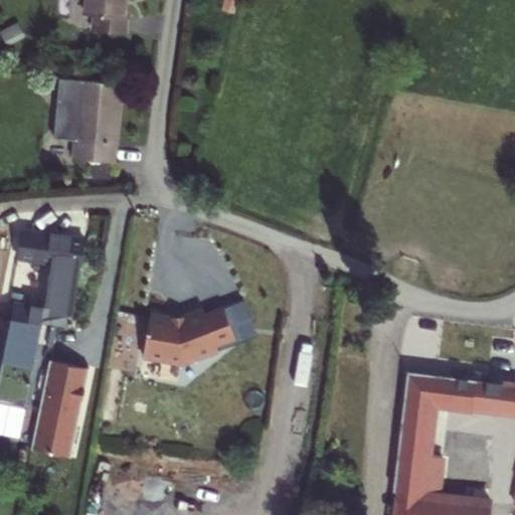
[(124,16),(125,0),(86,0),(84,14),(94,15),(93,30),(126,33),(128,17),(124,16)]
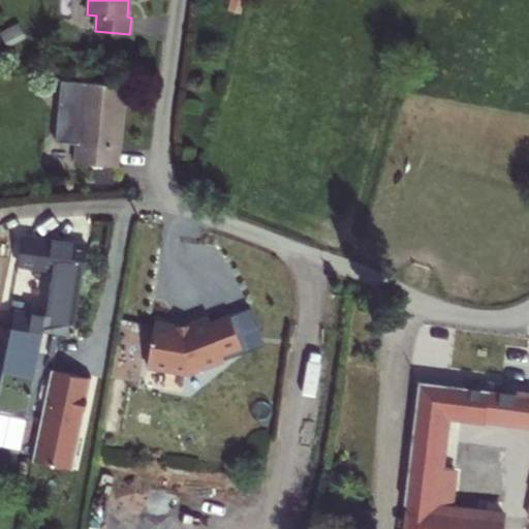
[(78,144),(75,162),(96,164),(115,166),(119,124),(121,124),(124,86),(61,80),(55,142),(78,144)]
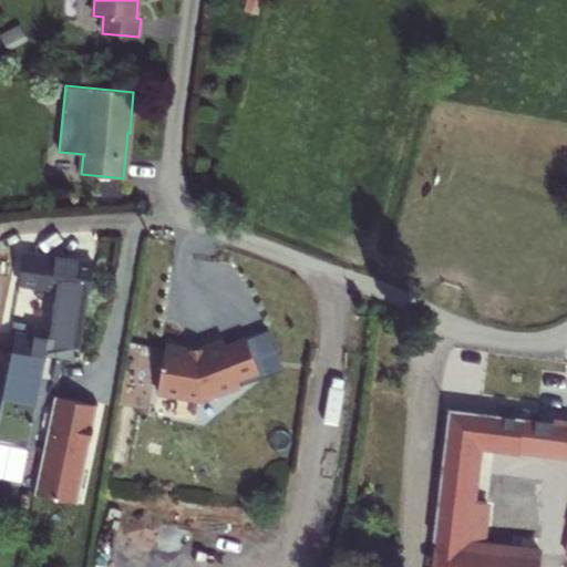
[(103,176),(101,195),(122,196),(124,178),(123,178),(103,176)]
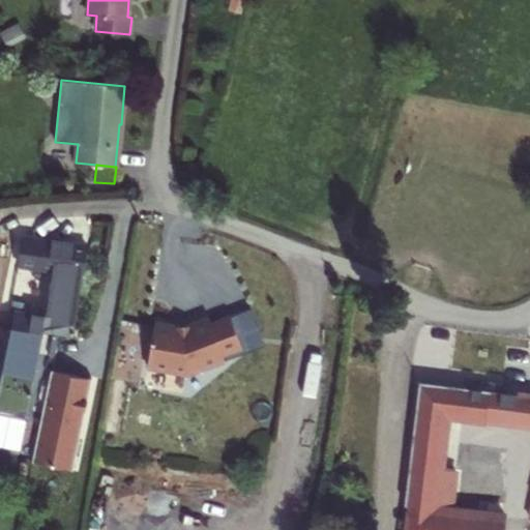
[(74,337),(87,247),(22,238),(18,264),(68,271),(64,297),(61,297),(58,320),(66,321),(64,336),(74,337)]
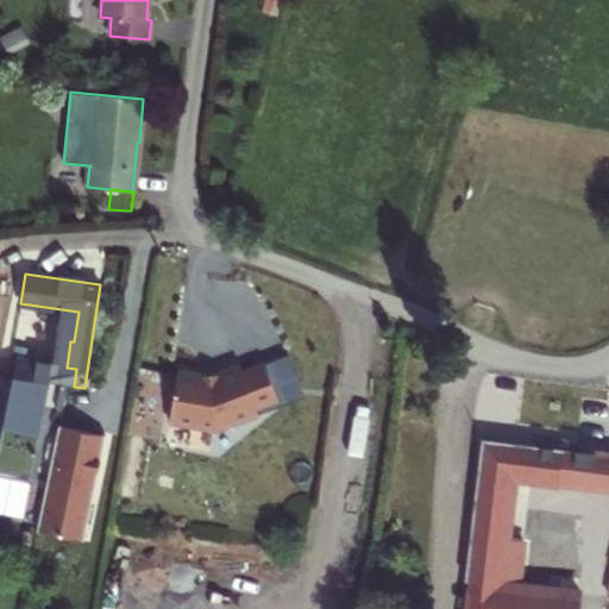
[(288,356),(264,365),(278,401),(256,409),(258,416),(303,399),(288,356)]
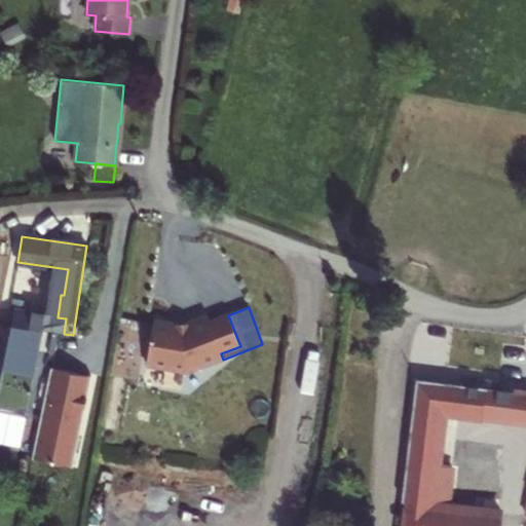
[(176,326),(154,322),(146,366),(186,373),(223,360),(221,353),(240,346),(228,315),(209,323),(207,316),(188,325),(176,326)]
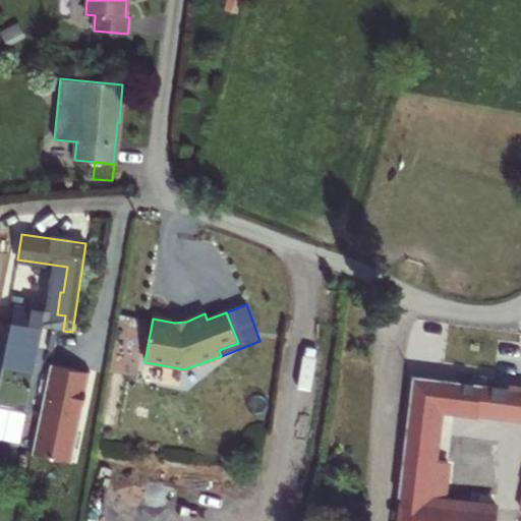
[(0,371),(2,372),(14,316),(0,313),(0,371)]
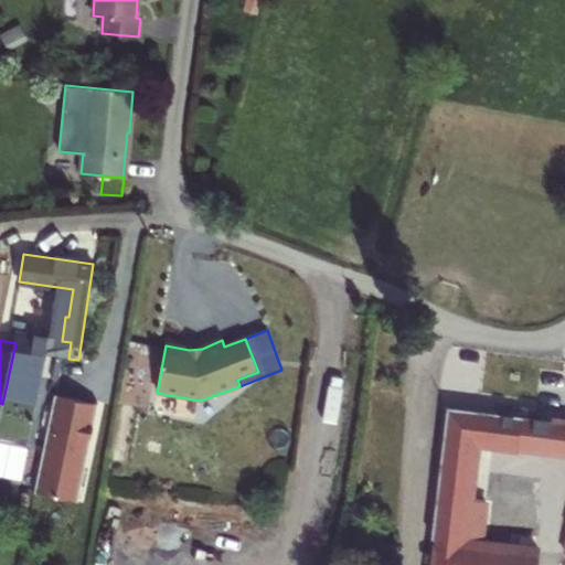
[(564,423),(560,423),(564,394),(564,382),(564,364),(454,351),(447,408),(432,539),(435,540),(432,564),(537,564),(540,551),(480,544),(486,500),(469,498),(476,440),(564,451),(564,423)]
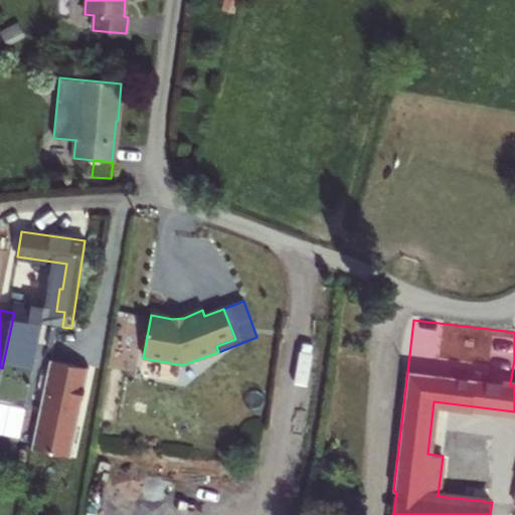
[(31,449),(70,457),(90,368),(49,360),(31,449)]
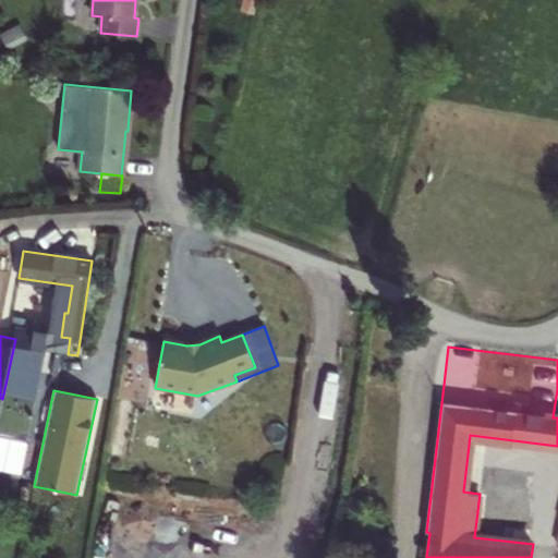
[(4,405),(0,428),(0,432),(32,437),(36,411),(4,405)]
